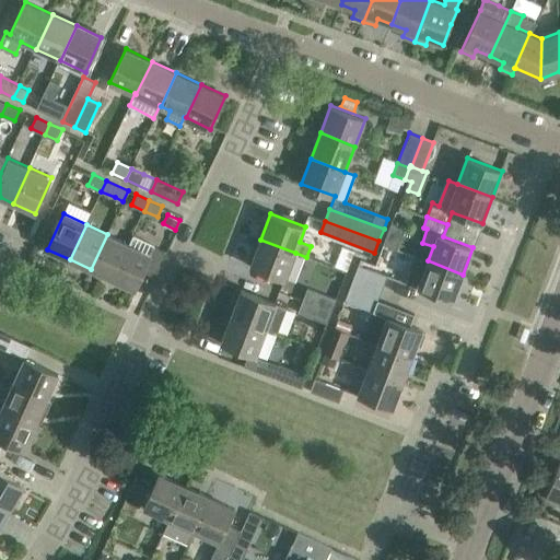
[(91,269),(113,279),(129,244),(107,234),(91,269)]
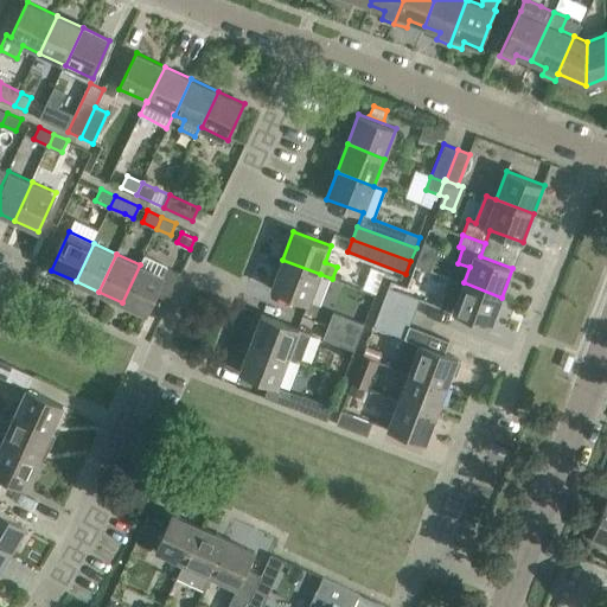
[(140,264),(122,302),(146,314),(155,293),(168,299),(181,273),(166,266),(144,255),(140,264)]
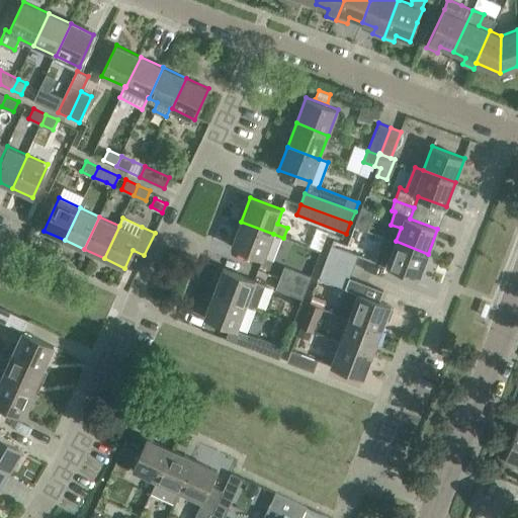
[(273,234),(241,222),(232,246),(264,258),(273,234)]
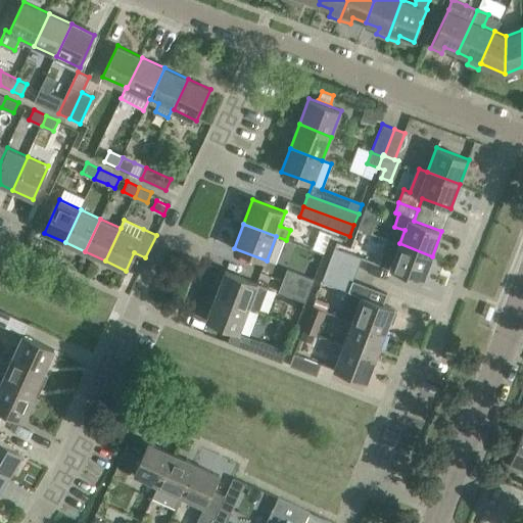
[(432,256),(399,243),(390,268),(423,281),(432,256)]
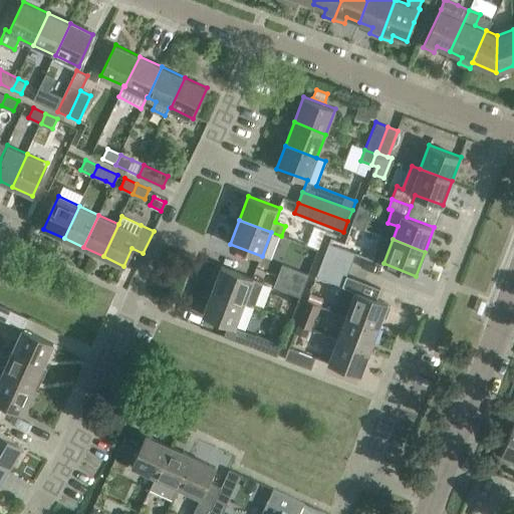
[(329,243),(325,253),(351,263),(355,253),(329,243)]
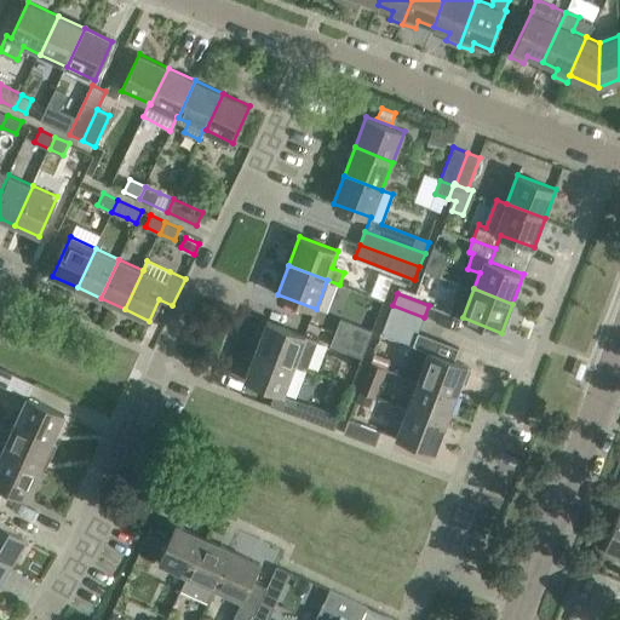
[(342,321),(337,332),(369,344),(385,303),(377,300),(365,331),(342,321)]
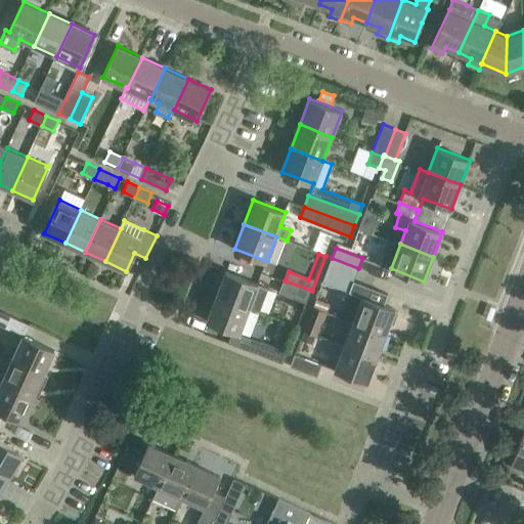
[(332,258),(328,269),(354,279),(358,268),(332,258)]
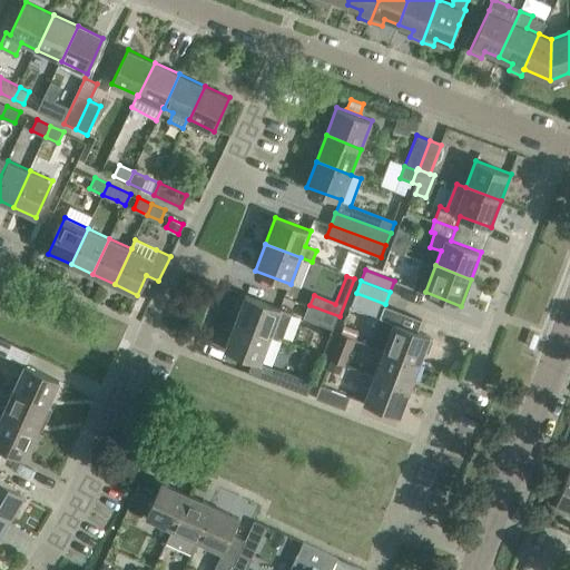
[(385,304),(356,293),(351,306),(380,317),(385,304)]
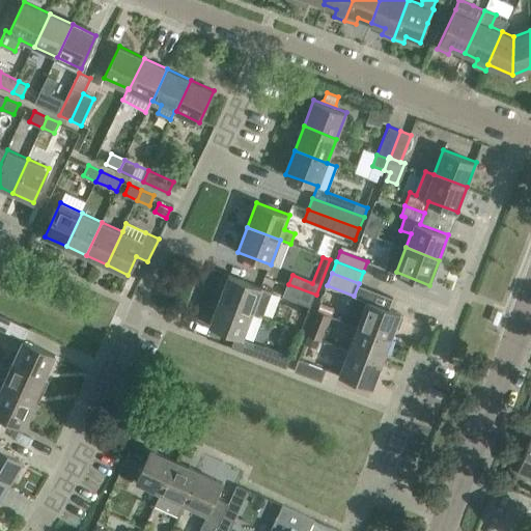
[(229,275),(219,301),(251,314),(252,312),(263,316),(273,291),(261,287),(229,275)]
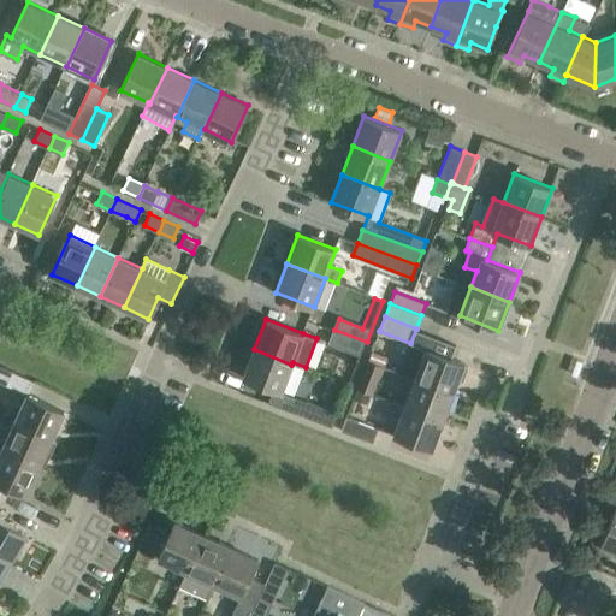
[(367,342),(335,330),(330,344),(361,356),(367,342)]
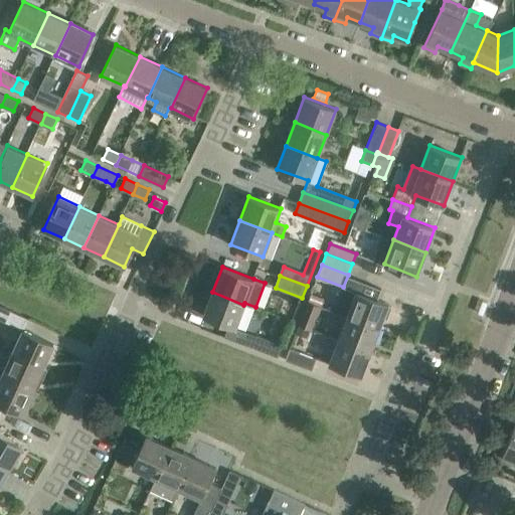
[(357,291),(347,316),(379,329),(388,303),(357,291)]
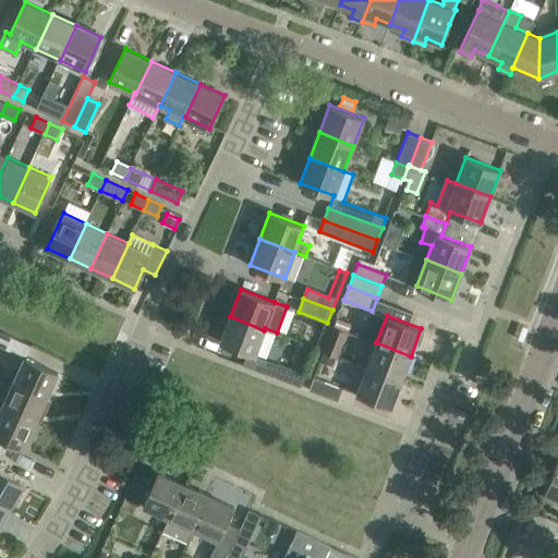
[(264,330),(230,316),(220,341),(255,354),(264,330)]
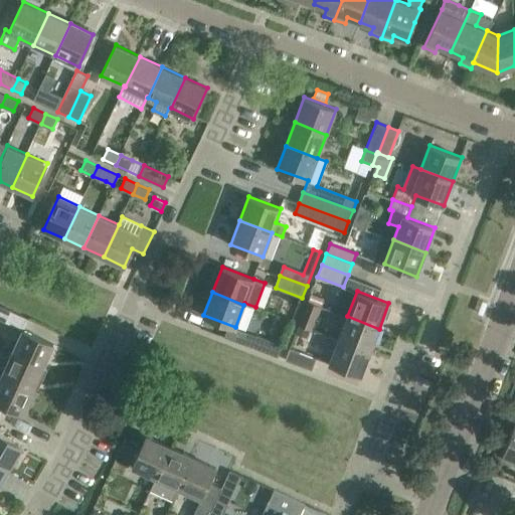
[(311,293),(308,300),(320,305),(322,297),(311,293)]
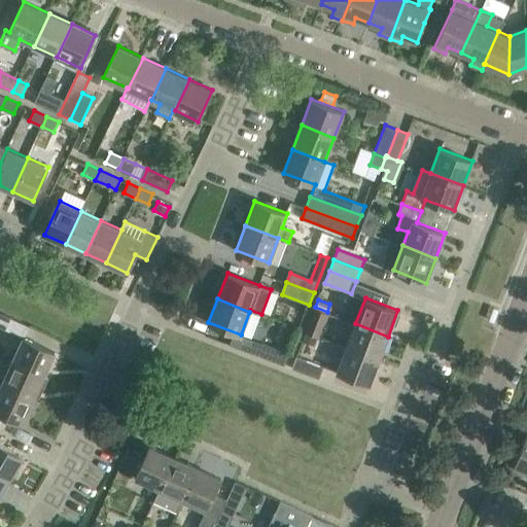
[(494,321),(499,309),(493,307),(489,319),(494,321)]
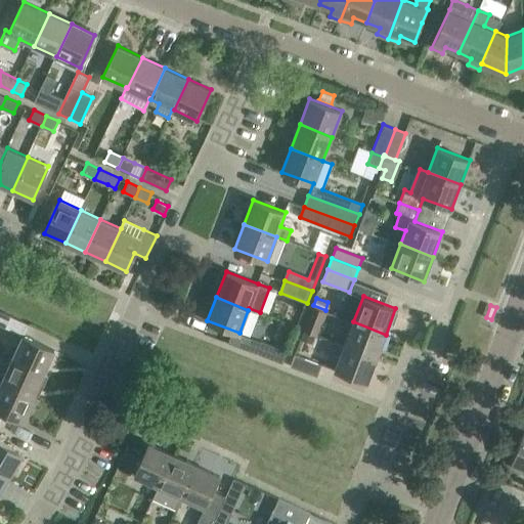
[(304,330),(318,335),(326,310),(312,306),(304,330)]
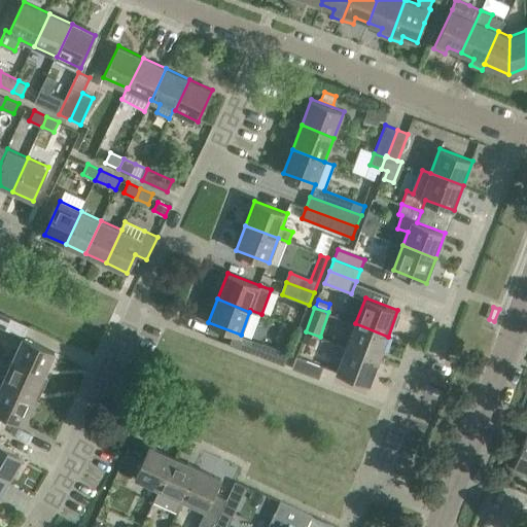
[(0,325),(24,337),(11,362),(43,377),(56,351),(25,338),(30,326),(0,312),(0,325)]
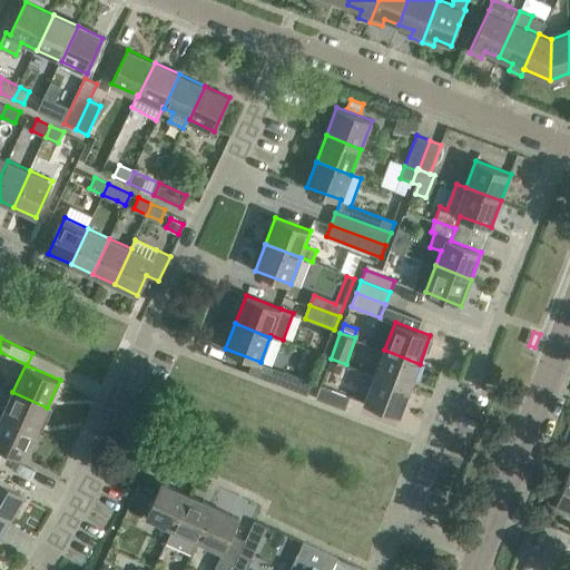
[(384,350),(375,374),(411,387),(420,364),(384,350)]
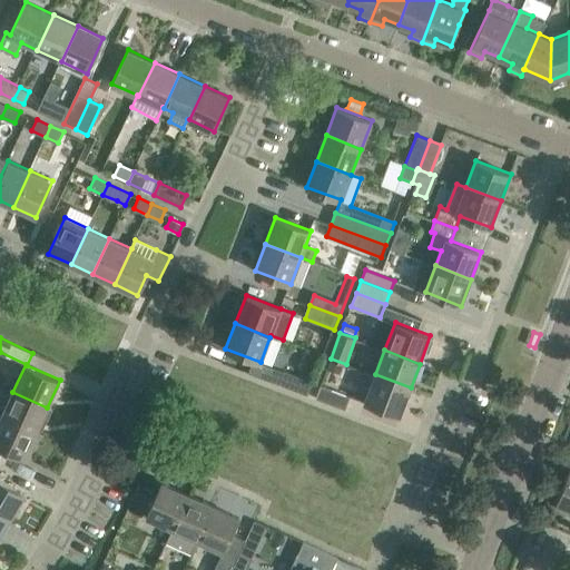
[(278,383),(307,394),(313,382),(283,371),(278,383)]
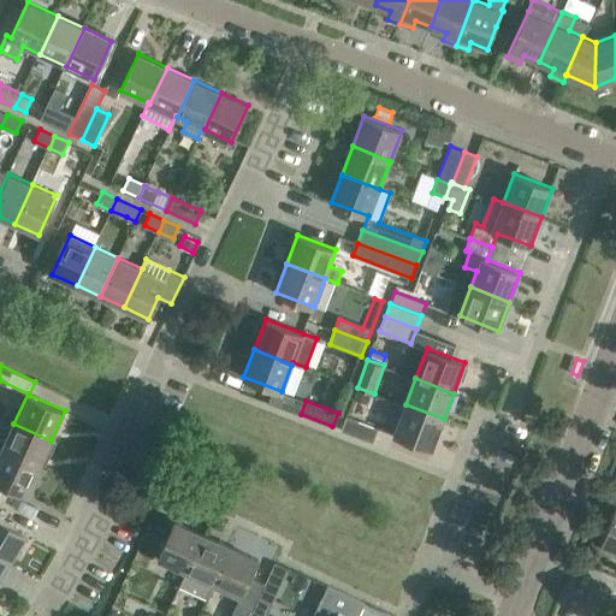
[(444,419),(406,404),(395,434),(432,449),(444,419)]
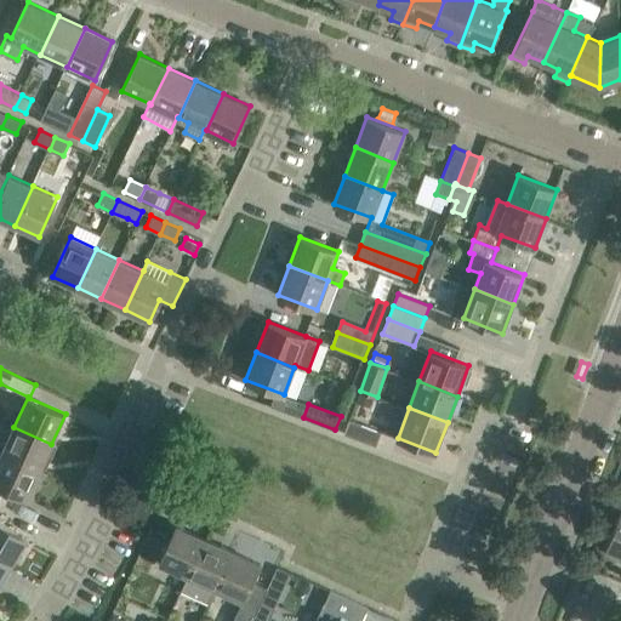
[(345,433),(376,445),(381,432),(349,420),(345,433)]
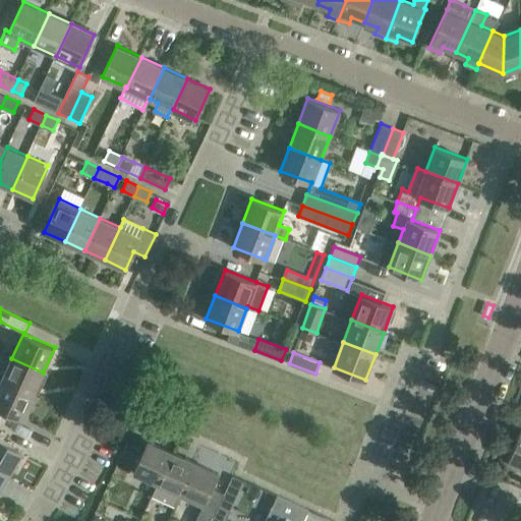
[(47,373),(43,372),(11,358),(1,381),(33,395),(34,395),(38,384),(42,386),(47,373)]
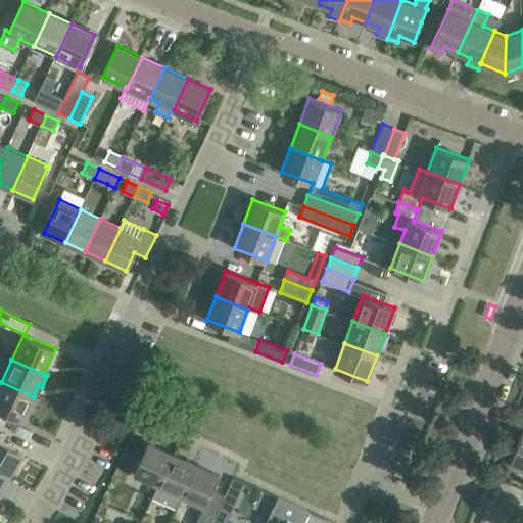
[(0,422),(6,412),(22,420),(33,396),(1,382),(0,385),(0,422)]
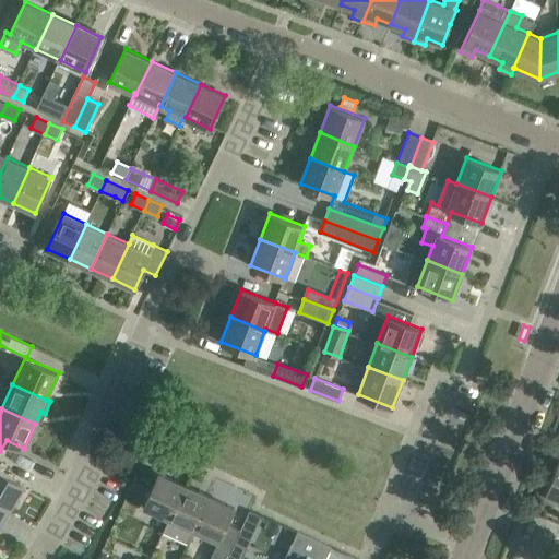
[(545,494),(558,499),(558,459),(558,460),(545,494)]
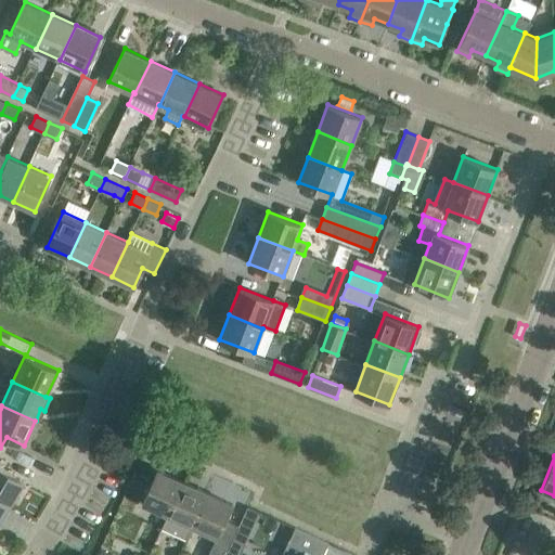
[(0,501),(9,506),(24,480),(0,466),(0,501)]
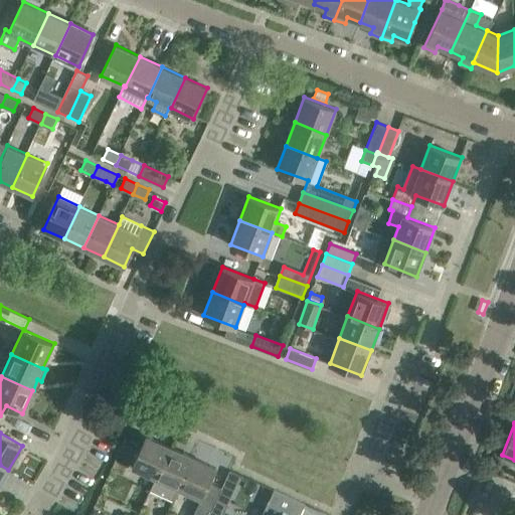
[(132,466),(157,478),(171,447),(146,436),(132,466)]
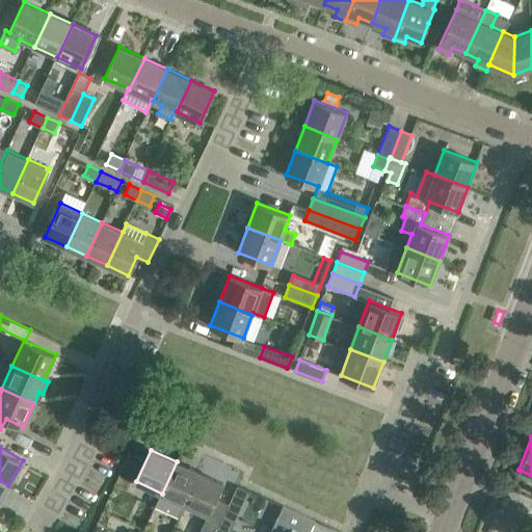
[(162,494),(186,504),(201,472),(177,461),(162,494)]
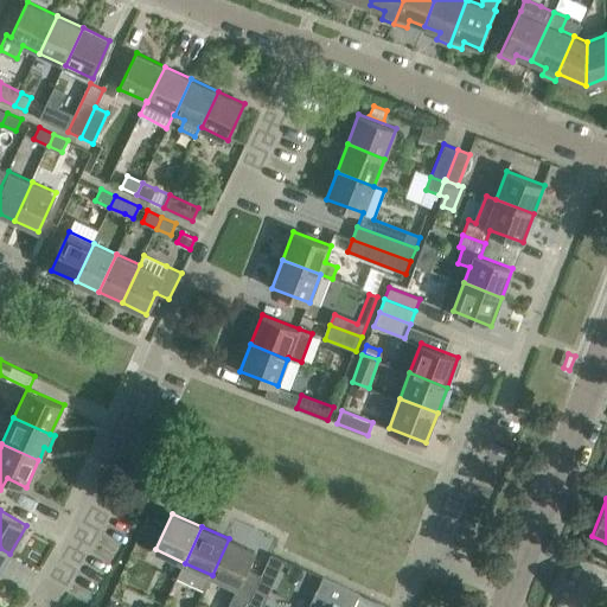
[(244,606),(247,604),(249,604),(256,589),(255,589),(262,575),(247,568),(255,551),(229,538),(212,575),(237,587),(228,606),(244,606)]
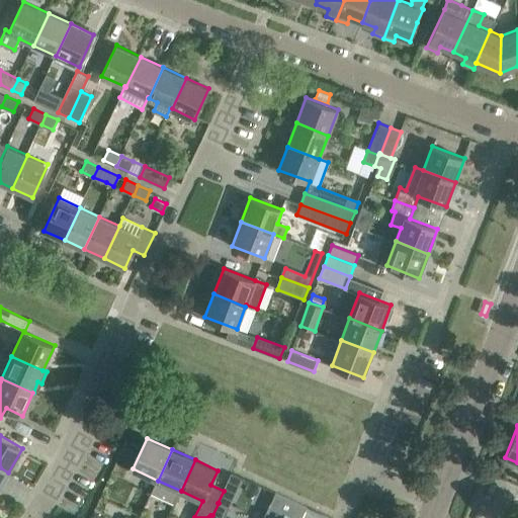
[(0,486),(8,472),(0,467),(0,486)]
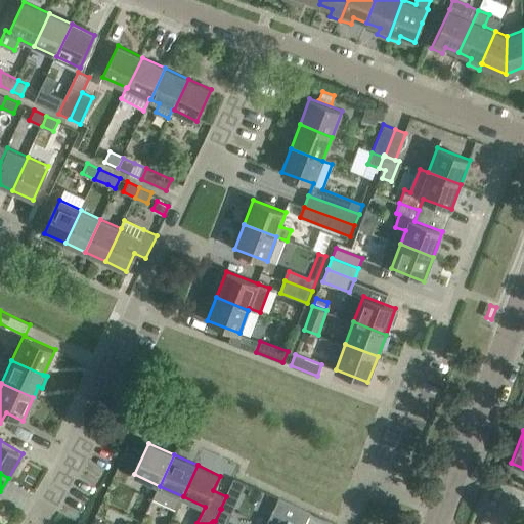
[(304,523),(310,512),(278,497),(266,523),(304,523)]
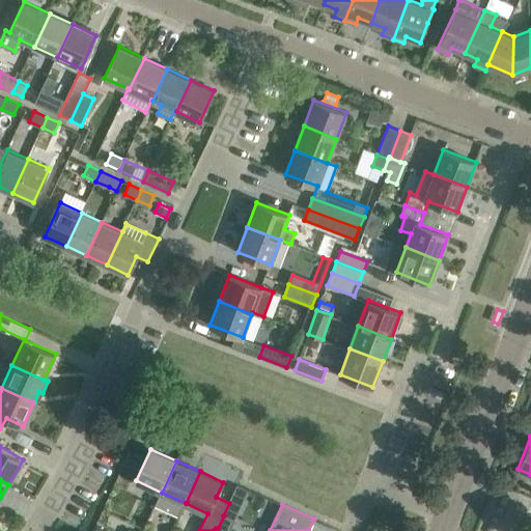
[(216,528),(214,530),(229,530),(234,521),(224,515),(218,528),(216,528)]
